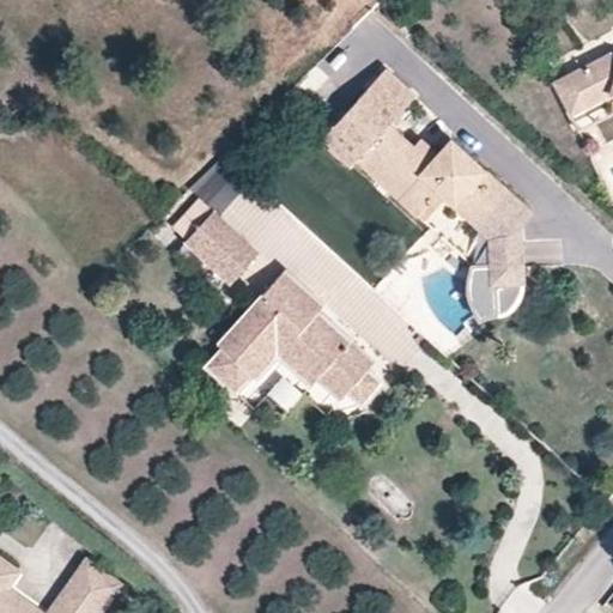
[(612,54),(610,53),(569,74),(587,107),(612,93),(612,92),(612,54)]
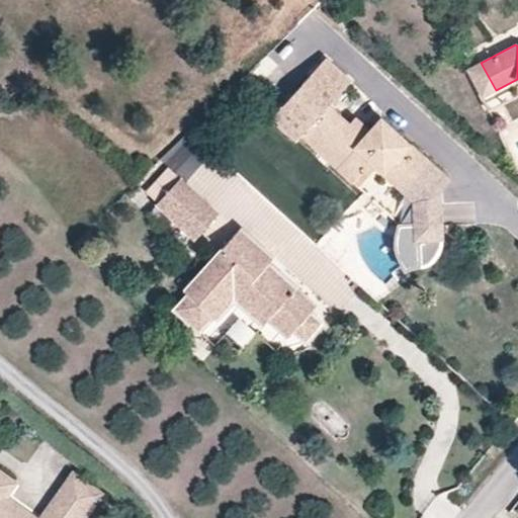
[(450,180),(380,116),(369,128),(355,116),(350,123),(329,104),(351,81),(326,58),(272,117),(297,140),(301,135),(308,128),(327,148),(333,142),(346,154),(341,160),(358,177),(372,162),(377,167),(414,199),(415,223),(416,240),(442,239),(440,191),(450,180)]
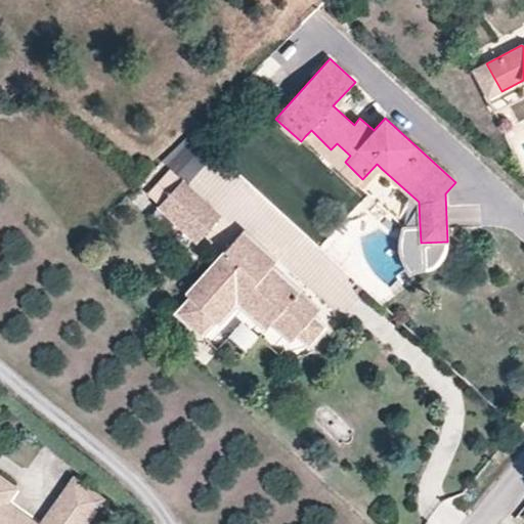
[(501,91),(486,63),(474,70),(488,98),(501,91)]
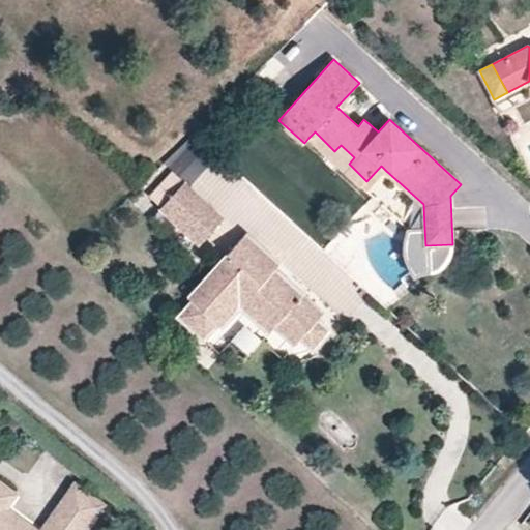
[(334,151),(315,131),(308,138),(361,186),(366,181),(349,164),(354,157),(341,145),(334,151)]
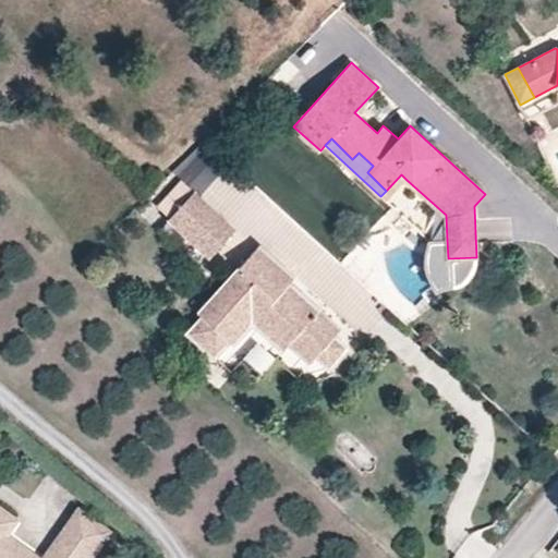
[(199,196),(229,162),(205,141),(173,171),(181,180),(199,196)]
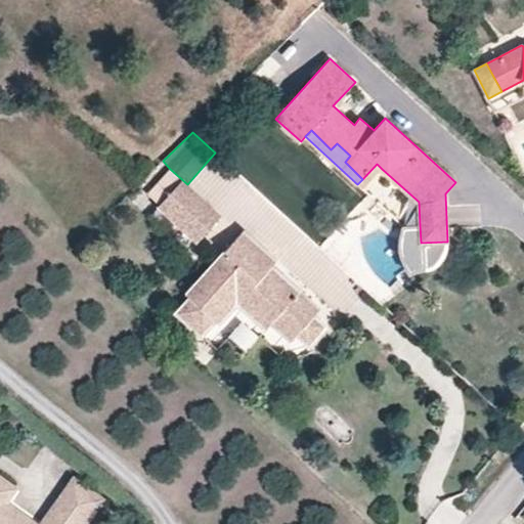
[(362,189),(382,169),(377,164),(362,179),(357,184),(362,189)]
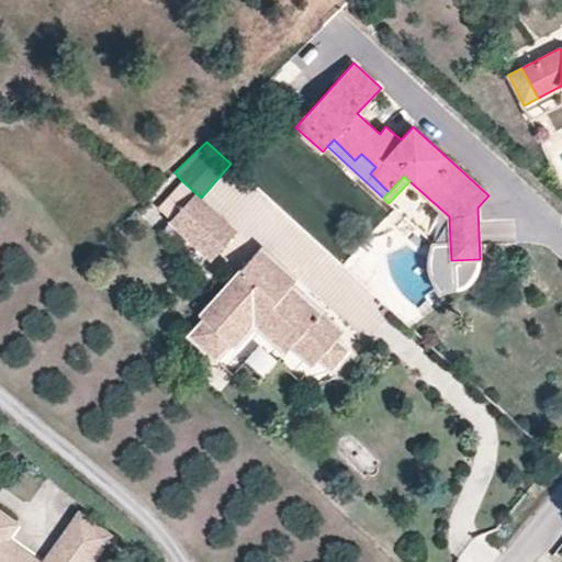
[(201,198),(182,181),(158,208),(171,220),(170,222),(212,260),(237,232),(201,198)]
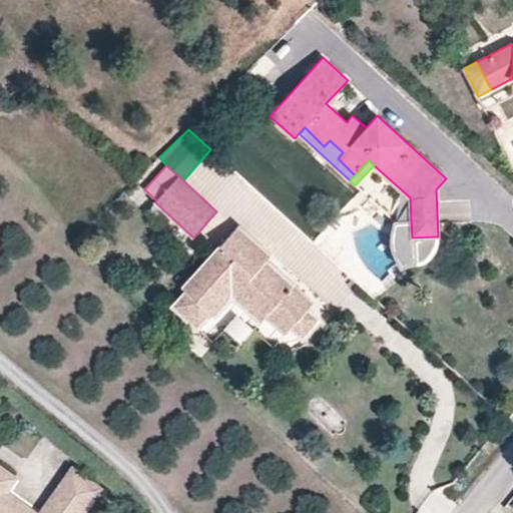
[(412,237),(411,220),(394,221),(391,234),(390,244),(393,254),(401,270),(413,265),(412,237)]
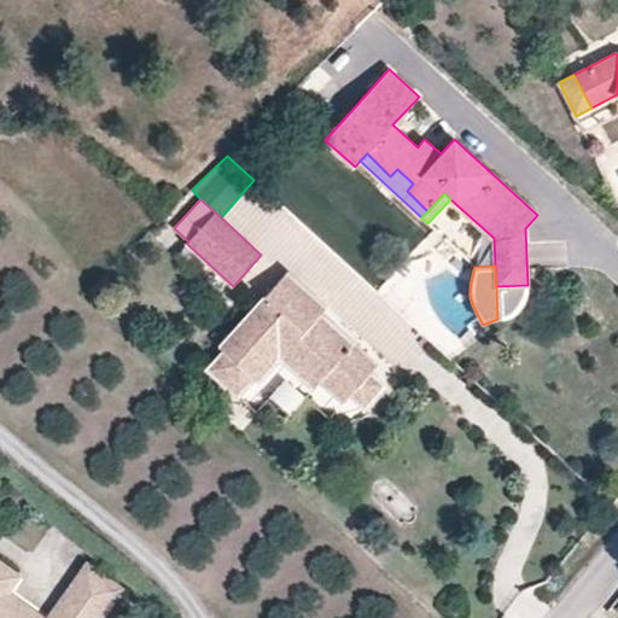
[(331,338),(313,322),(320,314),(326,307),(287,273),(220,347),(225,351),(209,368),(238,395),(254,377),(258,382),(280,357),(315,388),(320,382),(344,401),(351,394),(366,407),(385,384),(371,372),(378,363),(338,330),(331,338)]
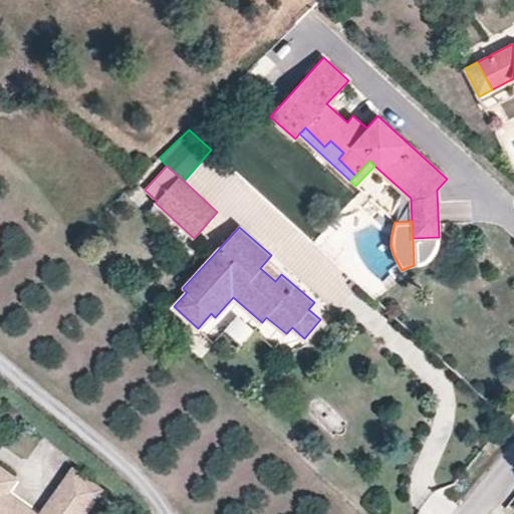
[(281,274),(266,261),(260,268),(275,281),(281,274)]
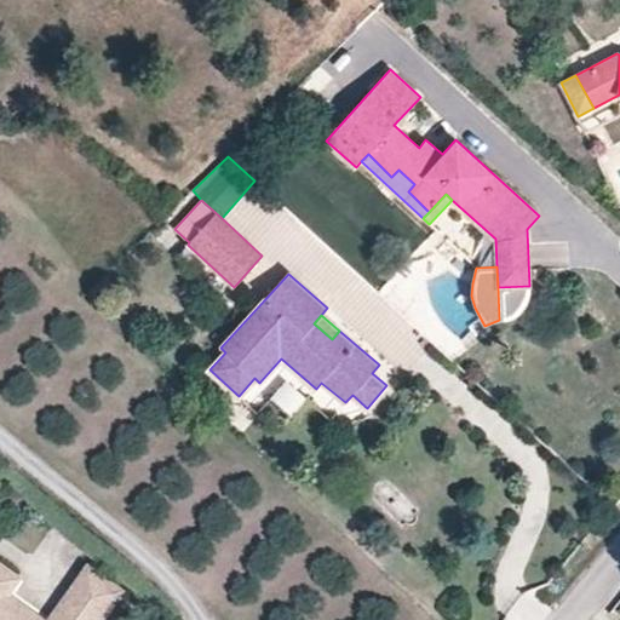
[(283,373),(269,392),(291,409),(306,390),(283,373)]
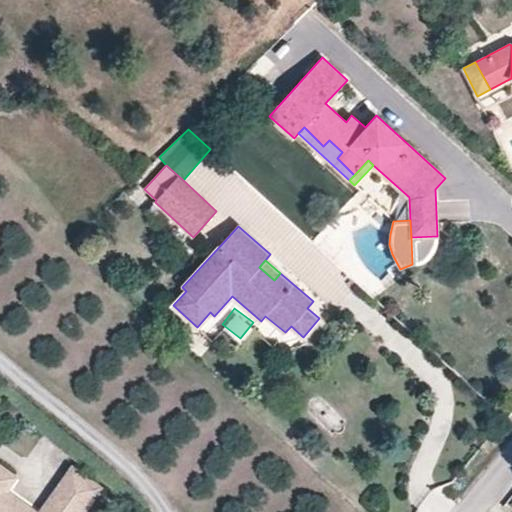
[(32,511),(4,492),(14,478),(0,468),(0,511),(32,511)]
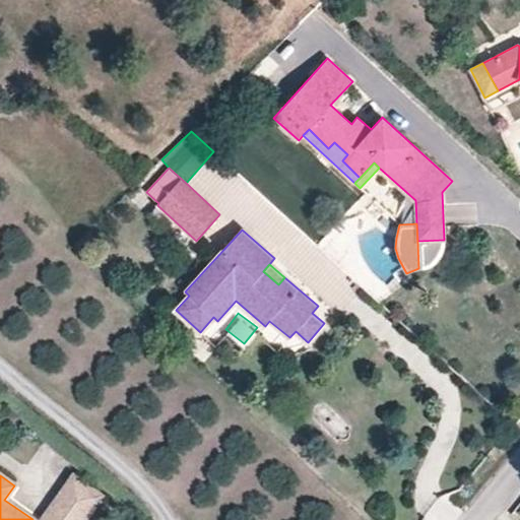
[(83,519),(101,496),(73,476),(57,501),(83,519)]
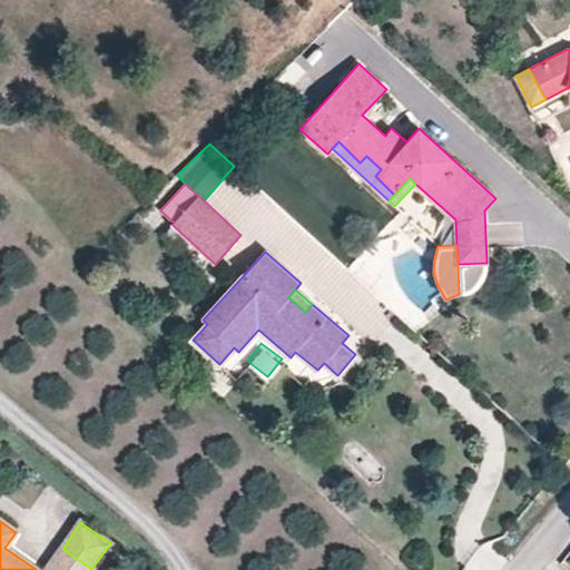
[(90,569),(91,569),(62,549),(47,569),(90,569)]
